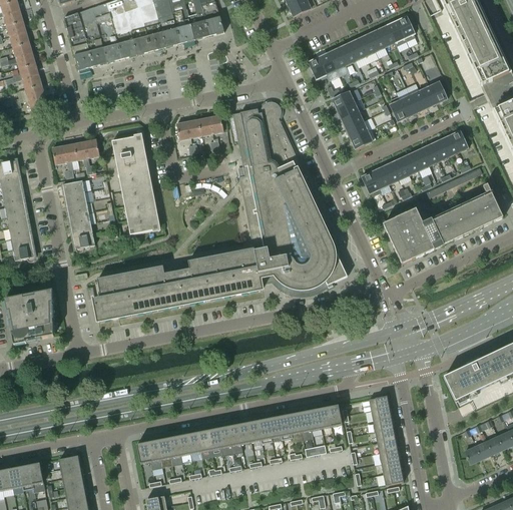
[(0,15),(3,14),(20,9),(17,0),(14,0),(0,4),(2,10),(0,10),(0,15)]
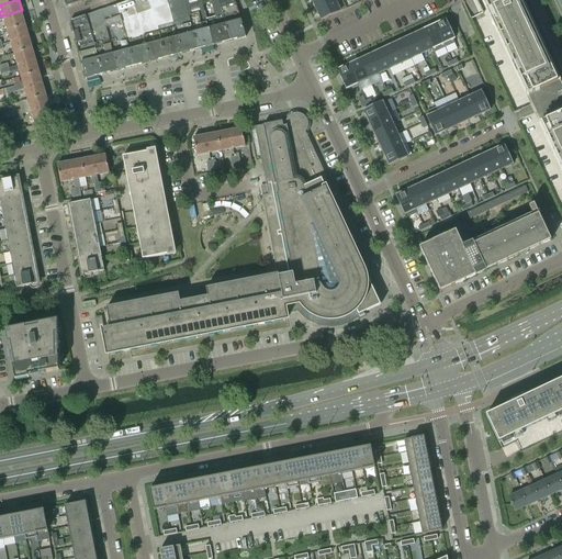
[(134,64),(149,59),(136,11),(132,0),(121,0),(115,2),(122,21),(125,32),(134,64)]
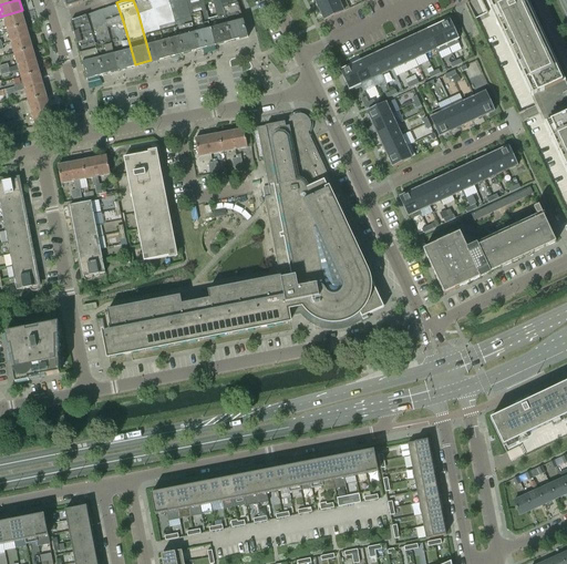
[(151,60),(166,55),(154,6),(151,0),(133,0),(137,11),(151,60)]
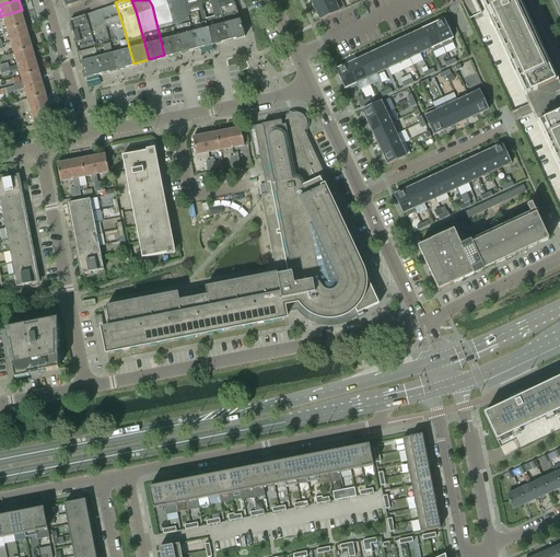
[(164,55),(181,51),(167,0),(149,0),(152,6),(164,55)]
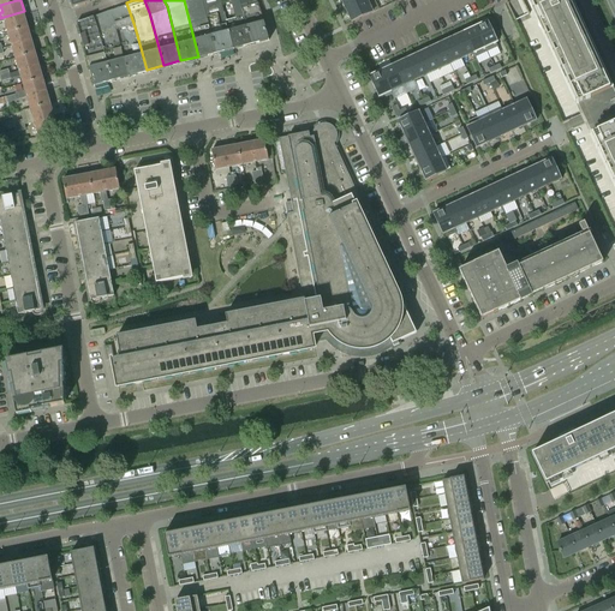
[(198,57),(215,52),(202,0),(184,0),(198,57)]
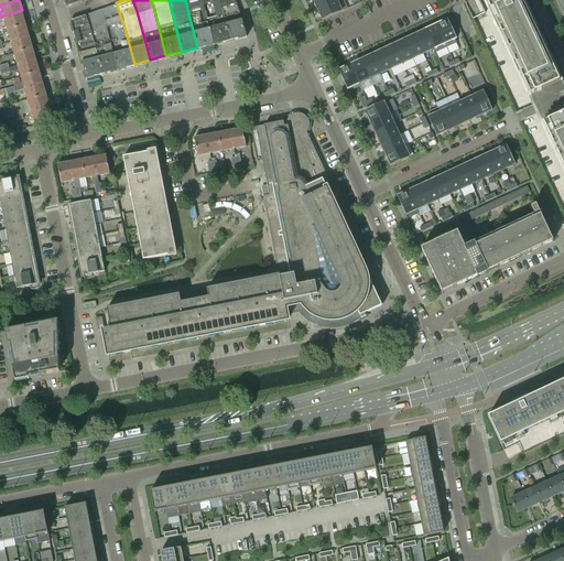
[(185,0),(197,47),(214,43),(202,0),(185,0)]
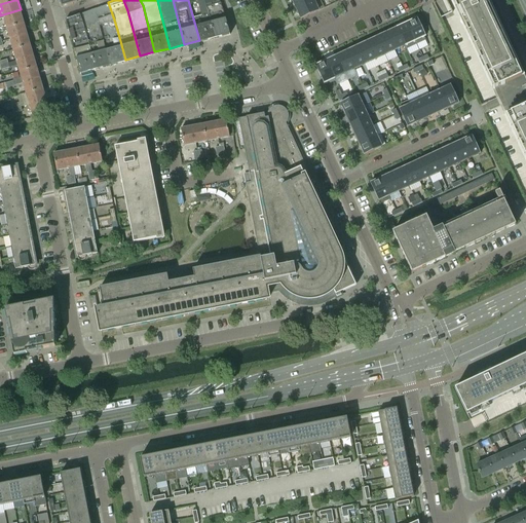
[(188,0),(199,40),(215,36),(204,0),(188,0)]
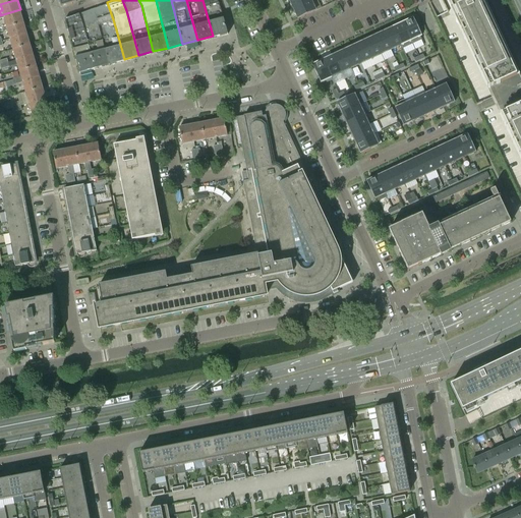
[(222,11),(218,0),(203,0),(213,36),(227,32),(223,15),(222,11)]
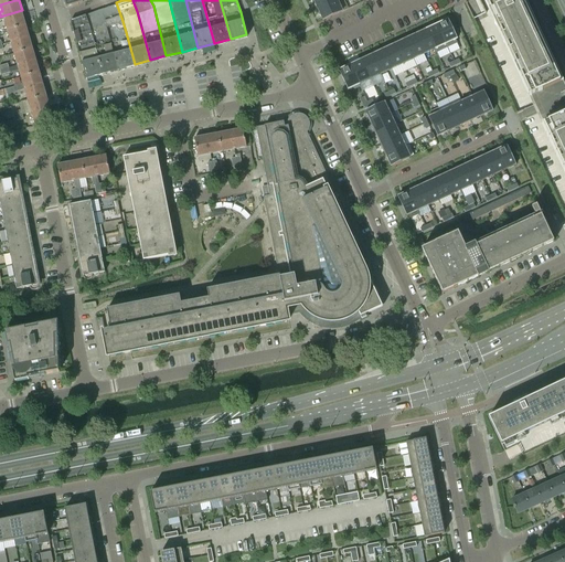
[(342,8),(338,0),(330,0),(318,7),(322,18),(342,8)]
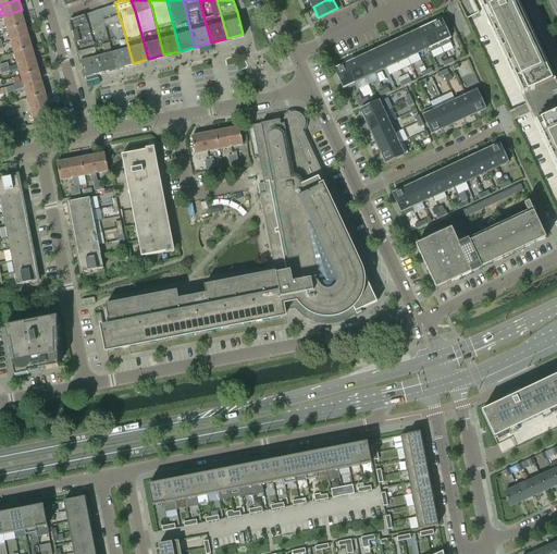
[(517,1),(516,0),(485,0),(528,88),(555,76),(520,0),(517,1)]
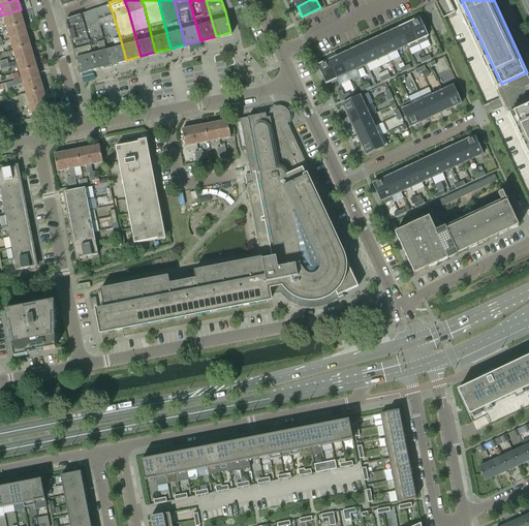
[(111,64),(126,60),(118,30),(115,20),(109,2),(94,6),(100,24),(111,64)]
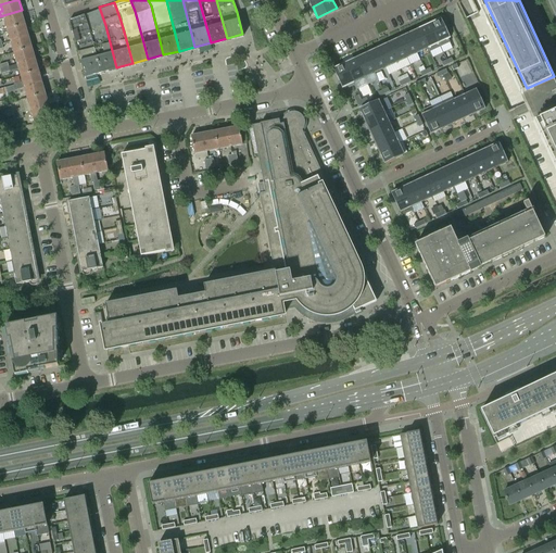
[(101,71),(116,67),(105,25),(99,7),(84,12),(92,40),(101,71)]
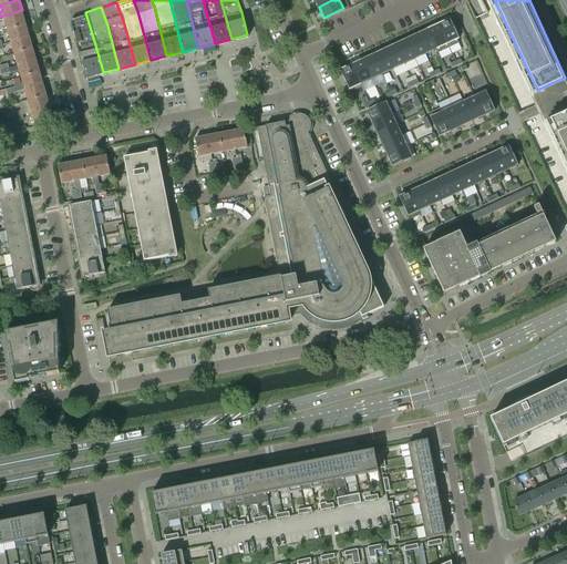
[(26,22),(22,10),(3,16),(8,28),(26,22)]
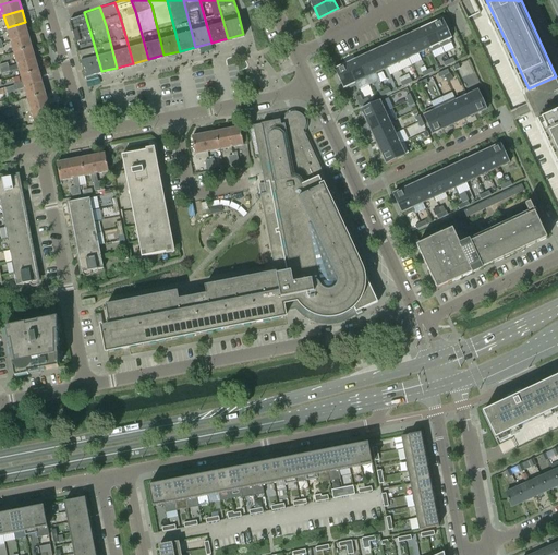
[(85,75),(101,71),(93,40),(84,12),(70,17),(75,39),(85,75)]
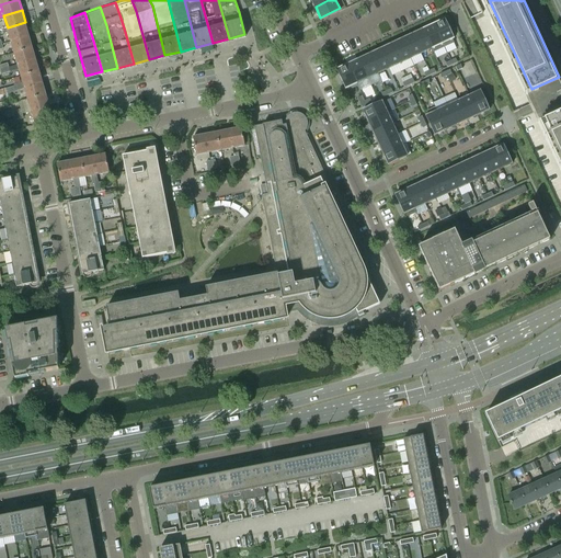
[(434,21),(445,44),(454,41),(451,36),(454,35),(445,16),(434,21)]
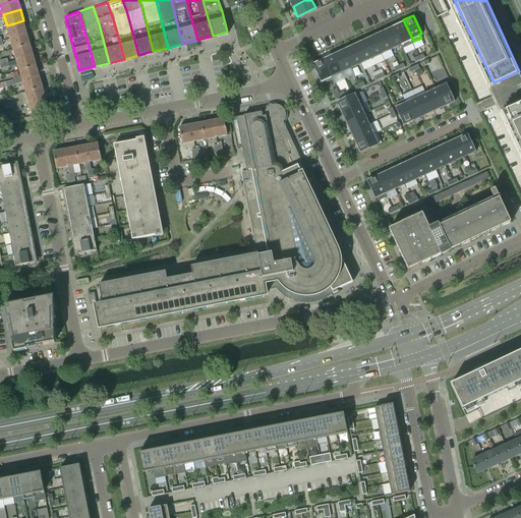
[(403,46),(413,41),(403,19),(393,24),(401,43),(403,46)]
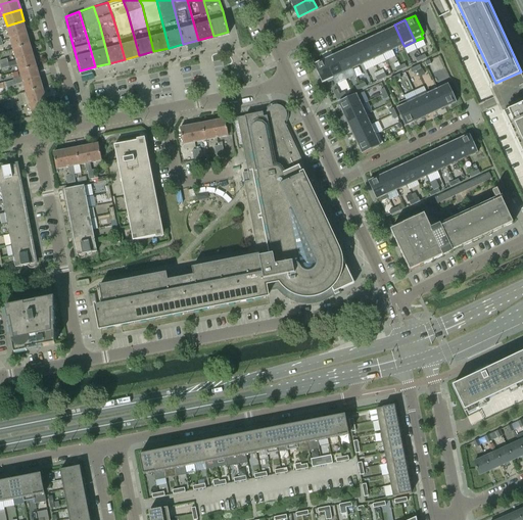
[(24,20),(7,26),(10,36),(27,32),(24,20)]
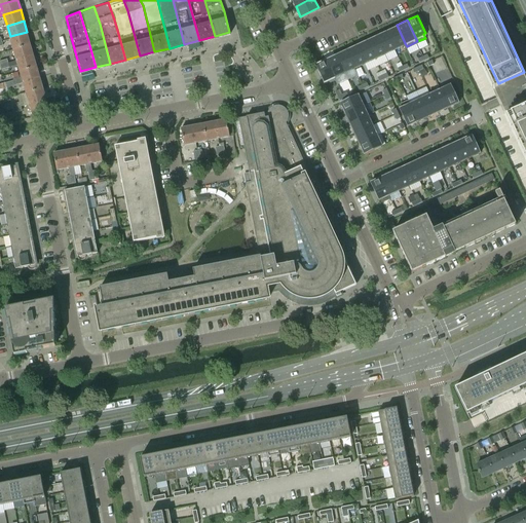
[(395,47),(405,43),(397,25),(386,30),(395,47)]
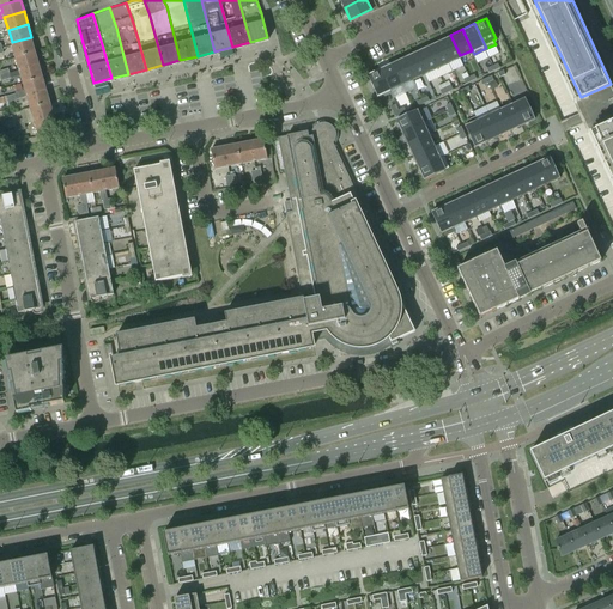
[(448,61),(460,55),(450,35),(438,40),(448,61)]
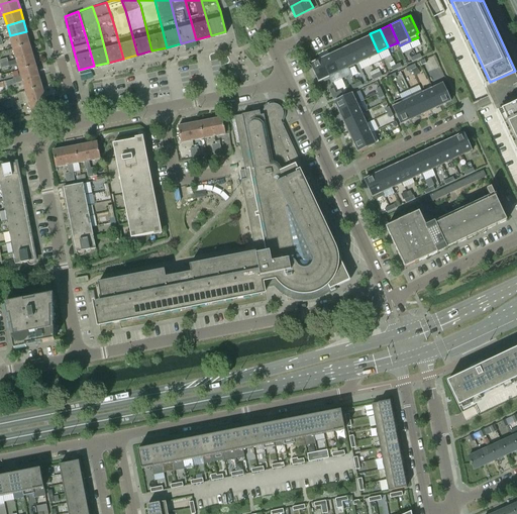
[(29,41),(26,31),(10,35),(13,46),(29,41)]
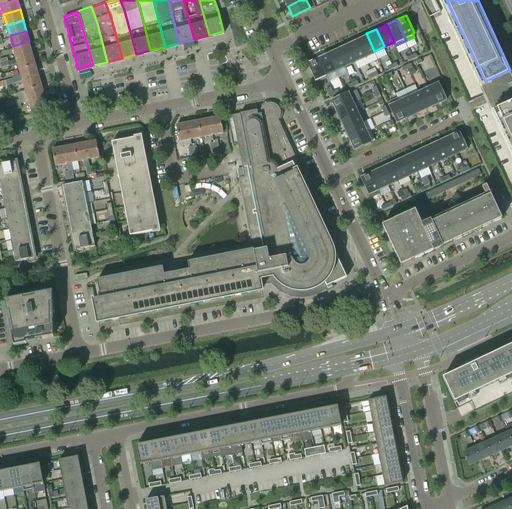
[(365,55),(374,51),(366,33),(356,38),(365,55)]
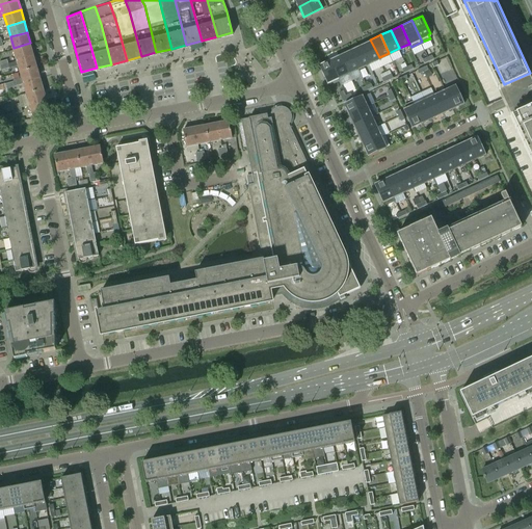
[(369,62),(379,57),(370,40),(360,44),(369,62)]
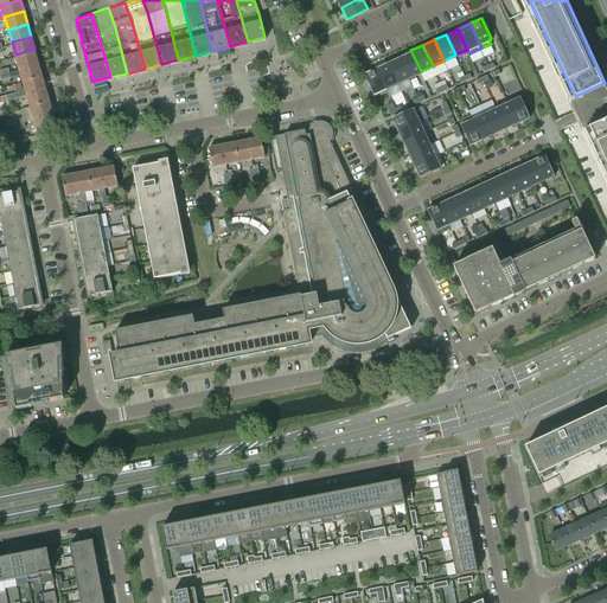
[(38,62),(34,49),(16,55),(19,66),(38,62)]
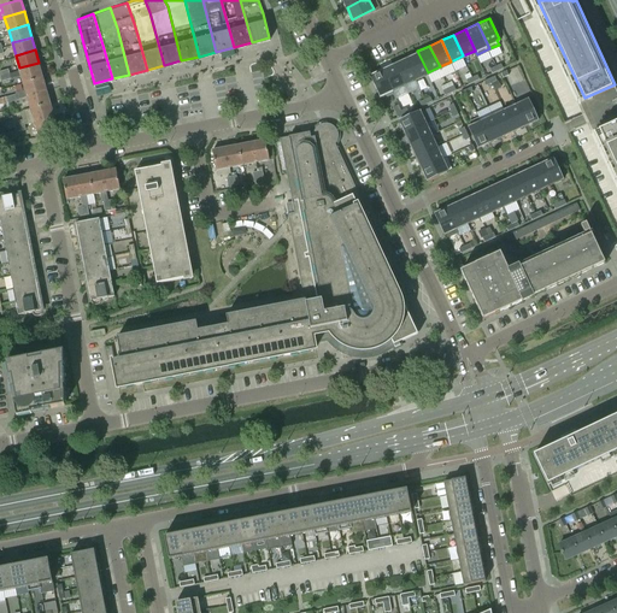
[(416,78),(428,72),(417,51),(406,57),(416,78)]
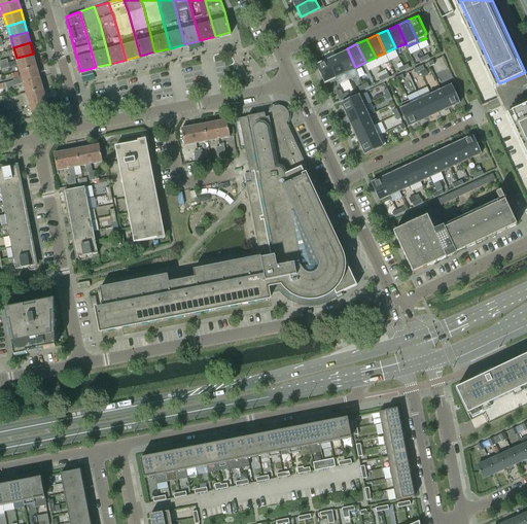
[(345,71),(355,67),(347,48),(337,54),(345,71)]
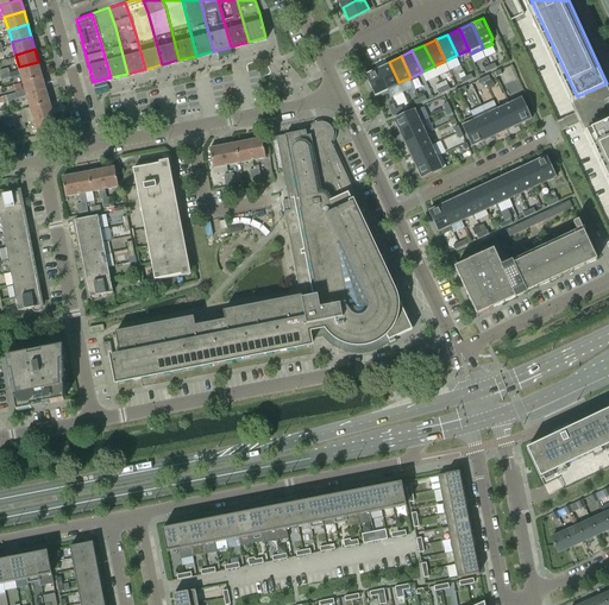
[(19,67),(23,80),(42,74),(38,62),(19,67)]
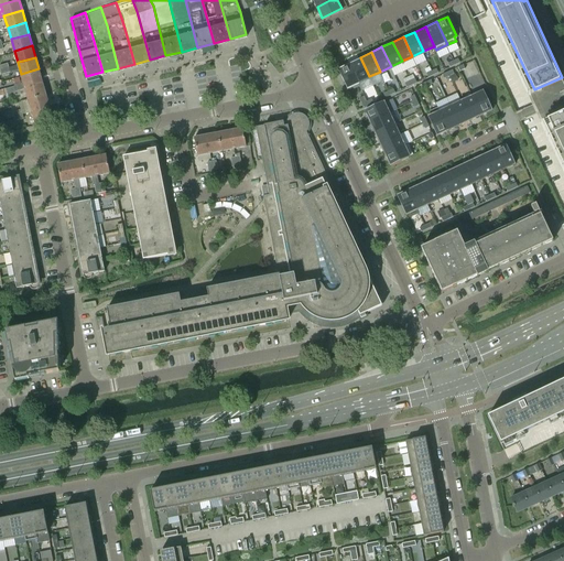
[(358,82),(369,76),(360,57),(349,62),(358,82)]
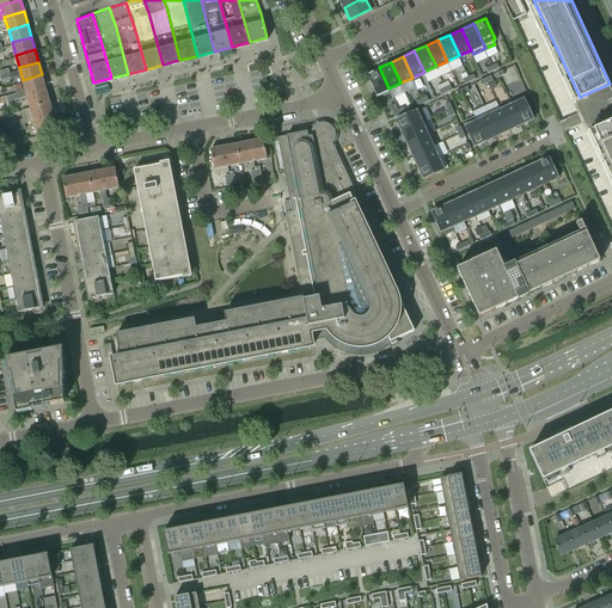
[(377,94),(389,88),(379,67),(367,73),(377,94)]
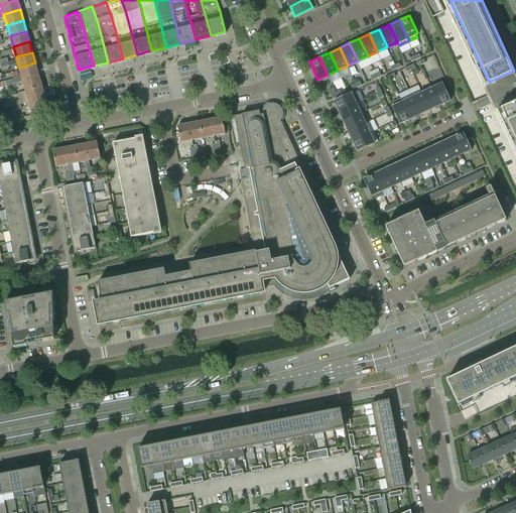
[(14,81),(22,79),(38,74),(35,62),(19,68),(21,74),(19,74),(19,73),(12,75),(13,77),(5,79),(0,80),(0,85),(6,83),(14,81)]
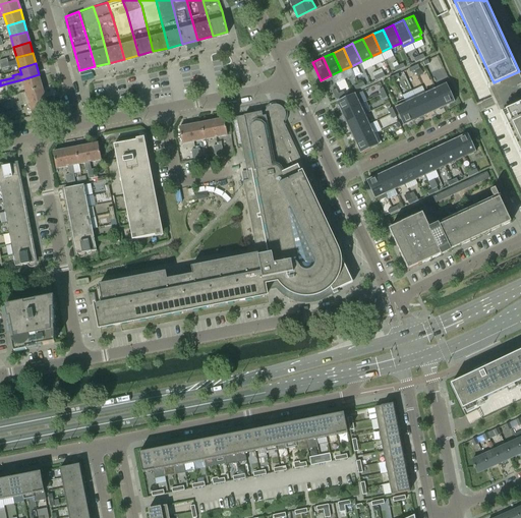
[(39,74),(22,79),(25,90),(42,84),(39,74)]
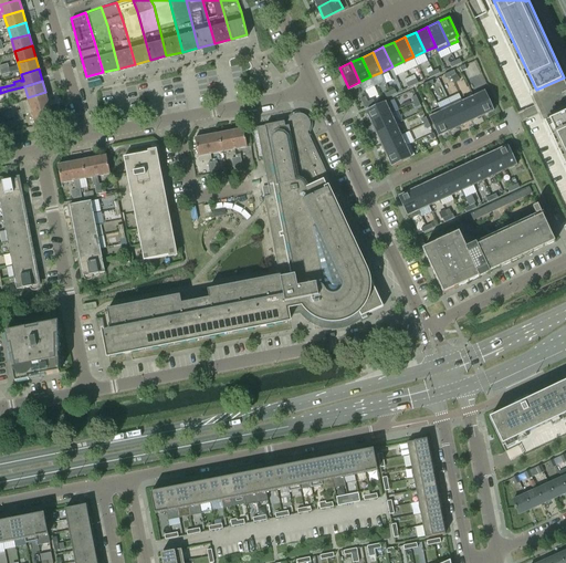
[(473,94),(482,113),(493,108),(484,89),(473,94)]
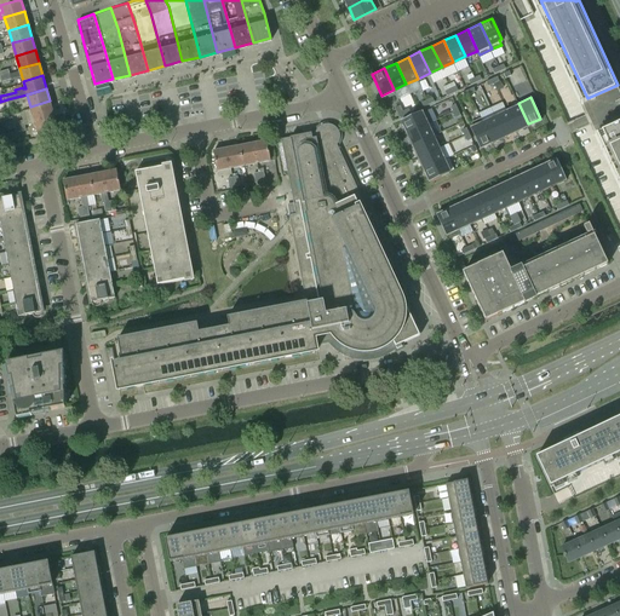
[(53,114),(50,101),(30,107),(34,120),(53,114)]
